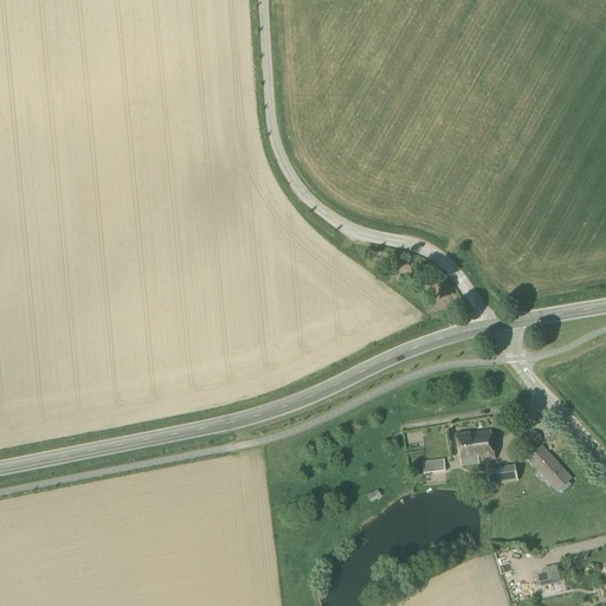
[(461,466),(495,462),(490,432),(457,437),(461,466)]
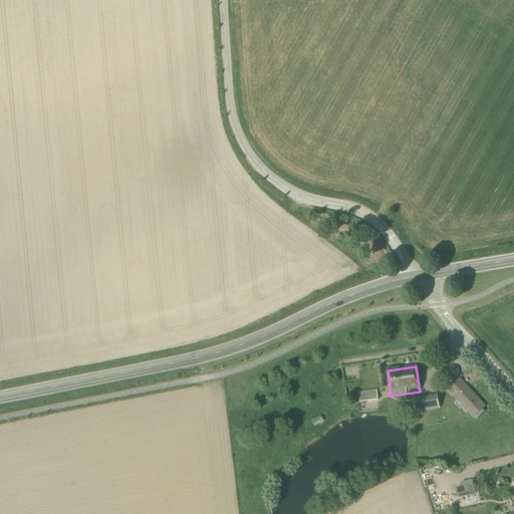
[(478,419),(485,413),(482,410),(486,407),(460,378),(447,391),(472,419),(476,416),(478,419)]
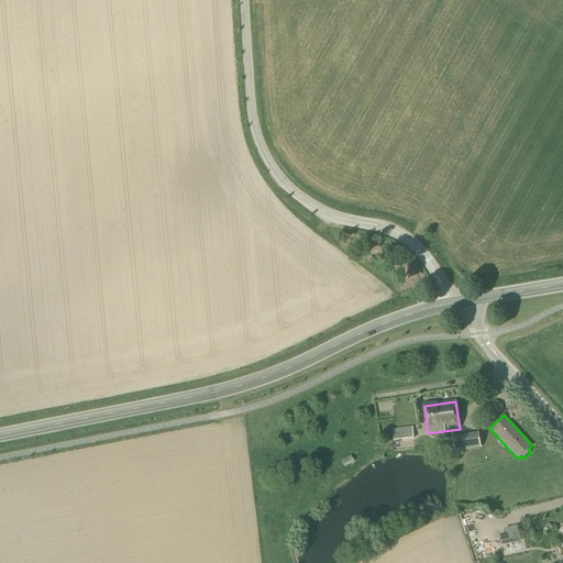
[(476,421),(467,426),(473,439),(482,434),(476,421)]
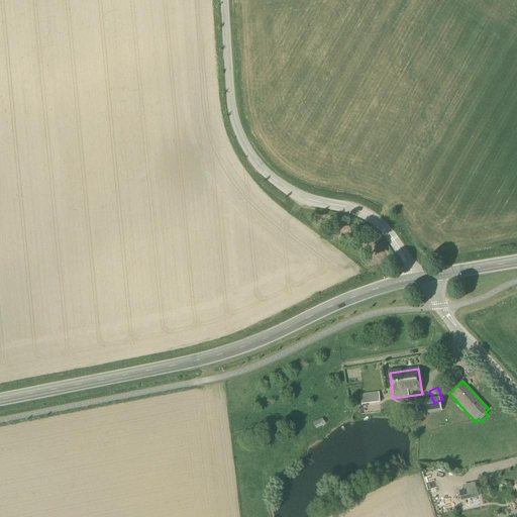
[(384,400),(382,391),(375,392),(366,393),(368,402),(384,400)]
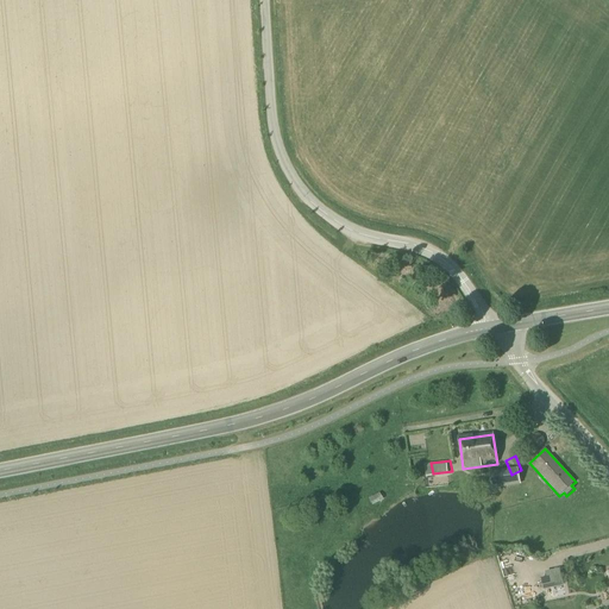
[(509,478),(508,470),(489,472),(491,489),(506,487),(504,478),(509,478)]
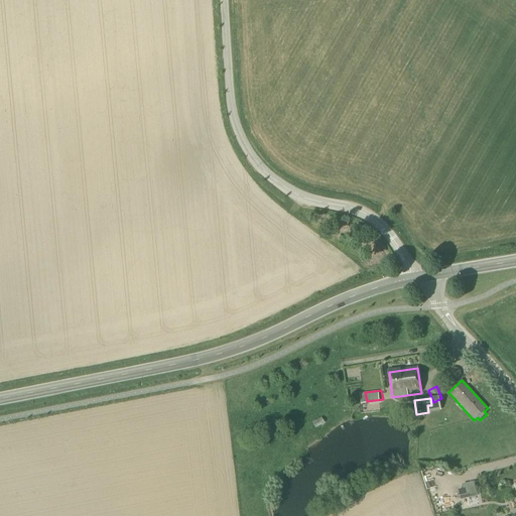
[(315,429),(324,424),(320,418),(311,423),(315,429)]
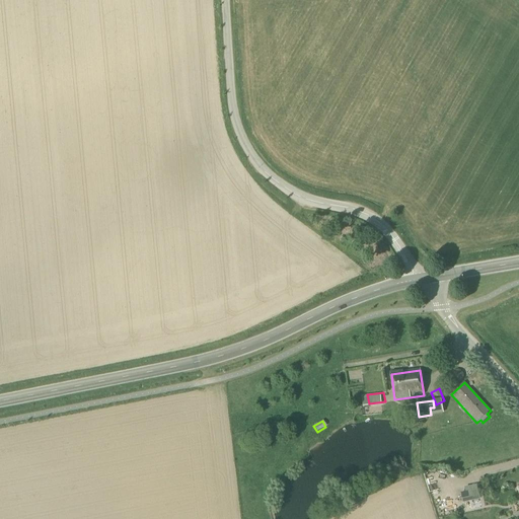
All buildings are outlined.
